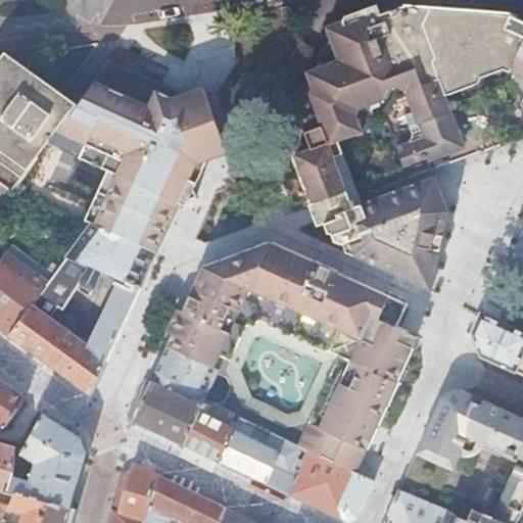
[(323,124),(306,130),(314,148),(291,156),(312,212),(317,227),(324,224),(328,235),(331,234),(334,242),(343,246),(359,253),(357,257),(430,290),(447,212),(434,178),(362,204),(359,196),(357,189),(406,171),(405,168),(522,123),(522,20),(521,20),(510,14),(405,6),(380,14),(377,5),(360,11),(347,15),(344,21),(329,28),(332,37),(331,40),(333,46),(325,64),(319,67),(318,68),(308,72),(314,86),(312,91),(323,124)]
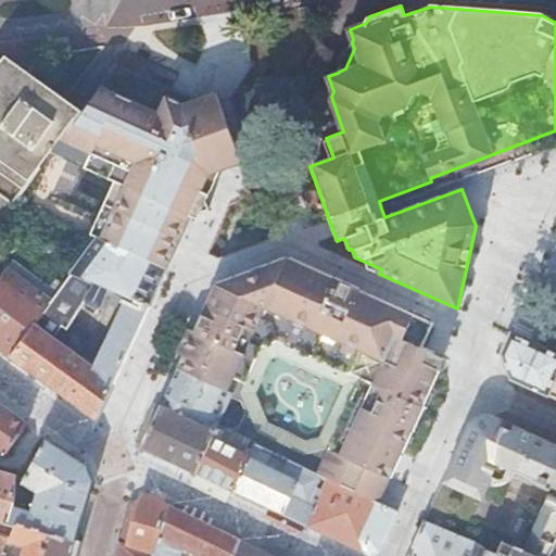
[(0,225),(16,203),(61,142),(78,118),(77,117),(12,72),(0,62),(0,225)]
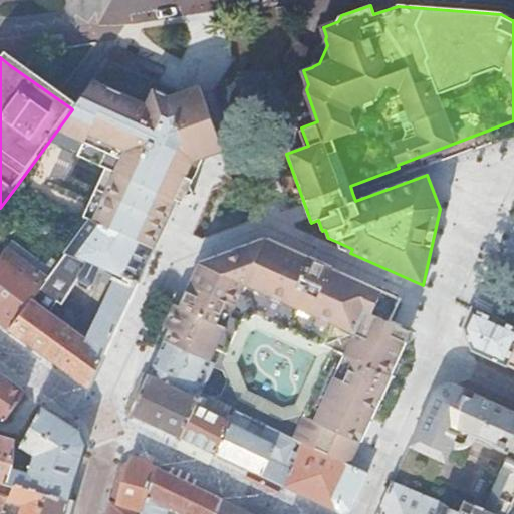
[(106,61),(72,109),(56,132),(85,145),(112,157),(106,171),(97,190),(107,195),(94,223),(152,250),(176,200),(183,203),(186,195),(192,194),(190,187),(203,158),(224,150),(200,86),(182,92),(178,93),(157,83),(106,61)]
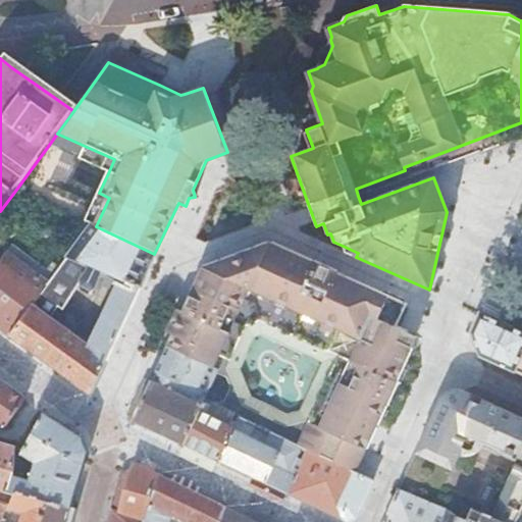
[(63,262),(8,335),(68,380),(89,394),(154,254),(96,226),(90,223),(89,224),(62,262),(63,262)]
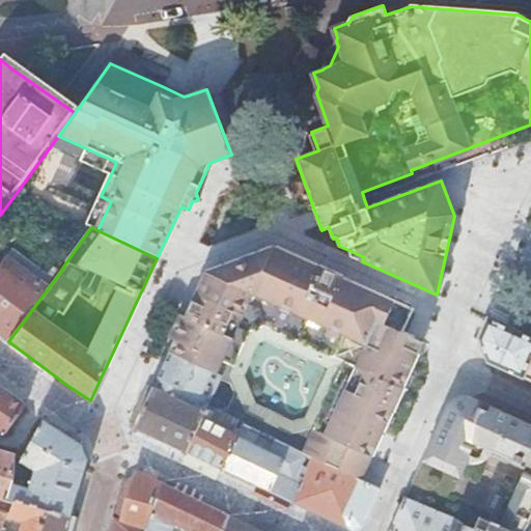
[(10,239),(0,231),(0,242),(5,246),(10,239)]
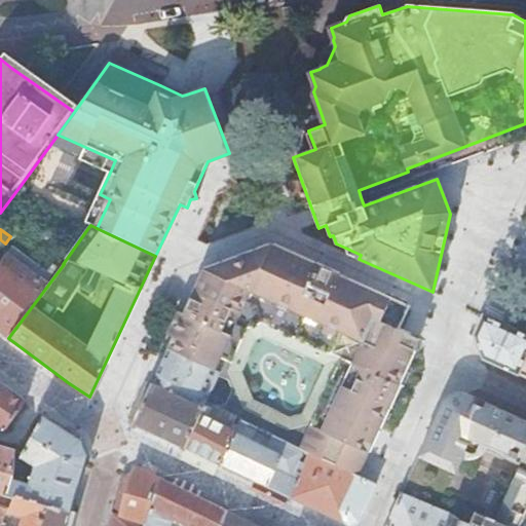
[(174,338),(170,347),(201,364),(216,370),(220,360),(232,365),(248,330),(262,325),(331,357),(331,354),(341,359),(306,437),(300,449),(304,451),(304,452),(310,456),(311,455),(358,476),(388,408),(414,351),(406,347),(411,337),(397,330),(407,308),(338,277),(338,276),(271,246),(204,270),(189,304),(184,314),(178,312),(167,336),(174,338)]
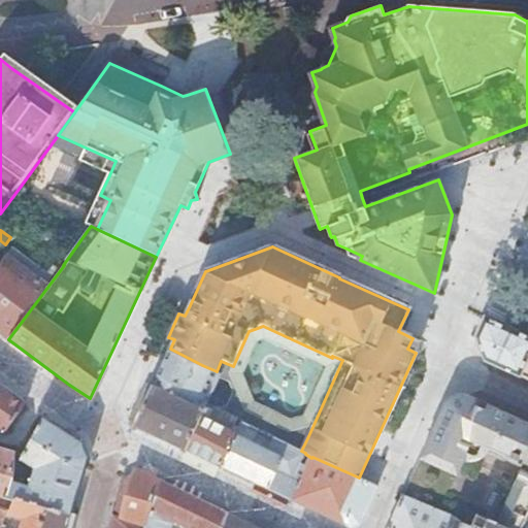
[(12,249),(0,264),(0,333),(8,339),(64,265),(63,265),(58,261),(48,273),(12,249)]
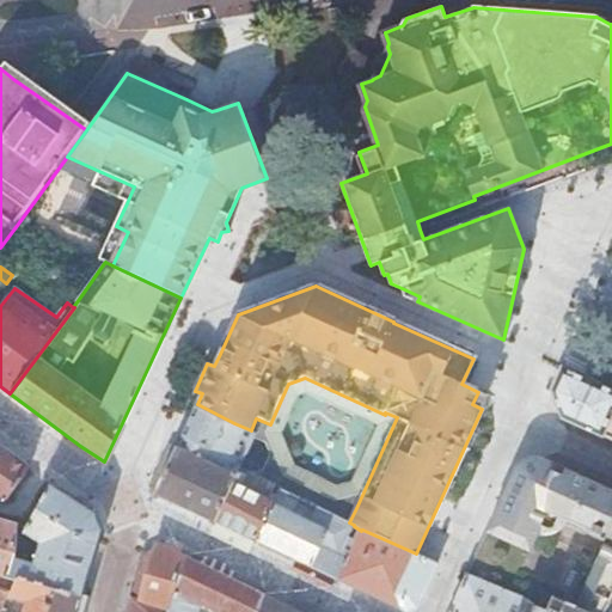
[(593,381),(561,367),(550,390),(562,418),(611,441),(611,368),(601,365),(593,381)]
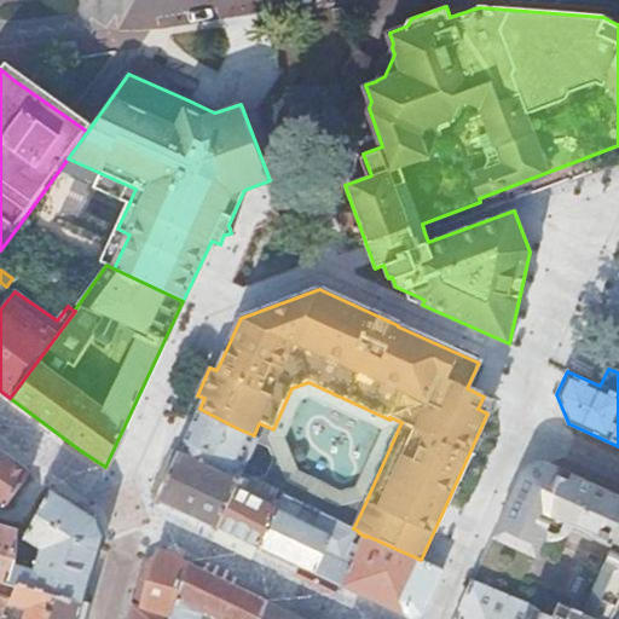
[(200,409),(158,498),(217,526),(235,487),(241,476),(242,476),(246,467),(224,457),(237,428),(200,409)]
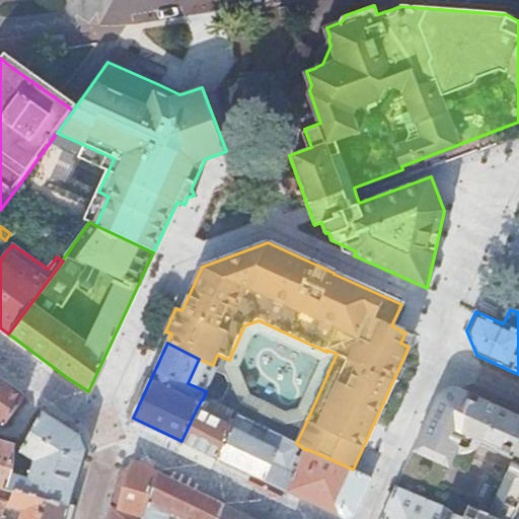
[(213,365),(199,359),(188,383),(206,391),(218,367),(213,365)]
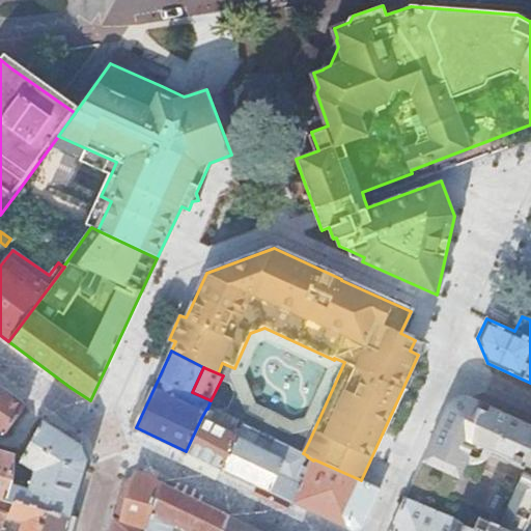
[(0,387),(0,432),(4,436),(25,407),(1,388),(0,387)]
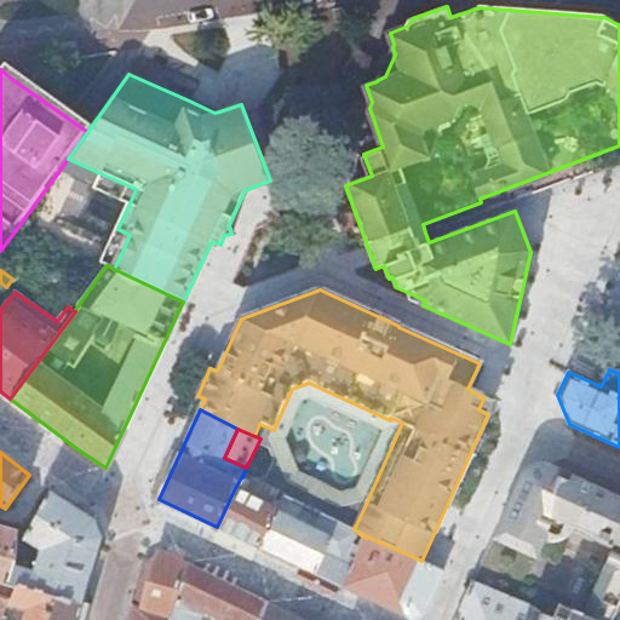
[(555,518),(573,527),(591,484),(550,465),(521,476),(493,538),(537,558),(555,518)]
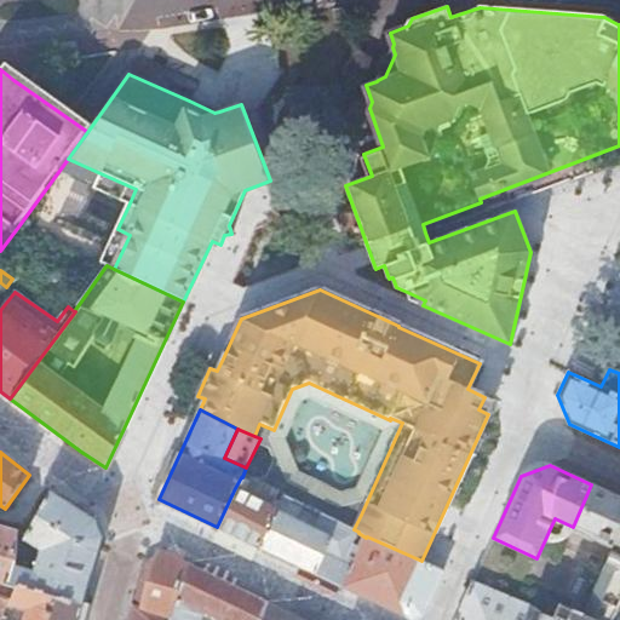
[(533,609),(528,619),(612,619),(614,615),(619,602),(619,497),(591,484),(573,527),(598,538),(597,541),(613,549),(583,615),(561,604),(554,619),(533,609)]
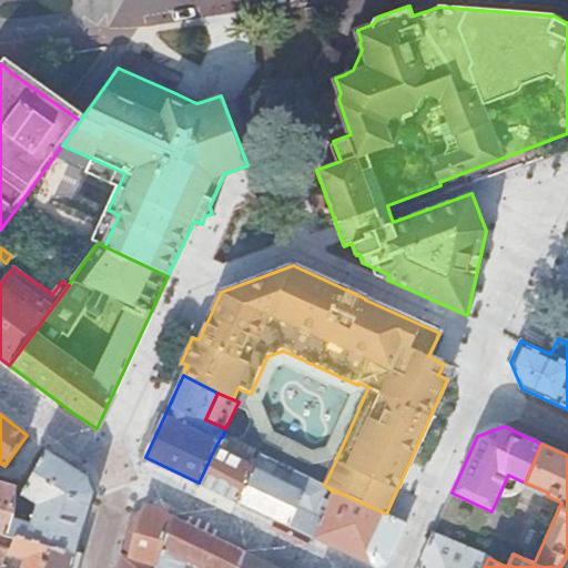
[(215,447),(199,483),(239,501),(256,460),(253,459),(251,460),(251,462),(250,464),(215,447)]
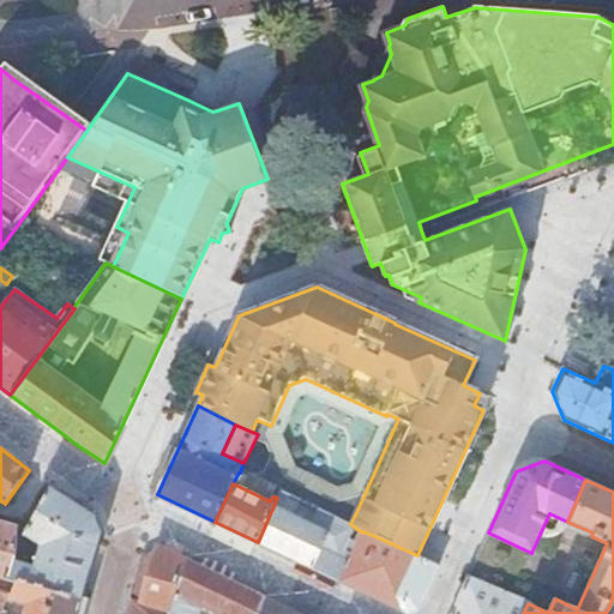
[(14,559),(7,579),(16,583),(17,581),(82,601),(101,533),(95,517),(68,499),(50,486),(26,529),(24,534),(38,542),(32,564),(16,559),(14,559)]
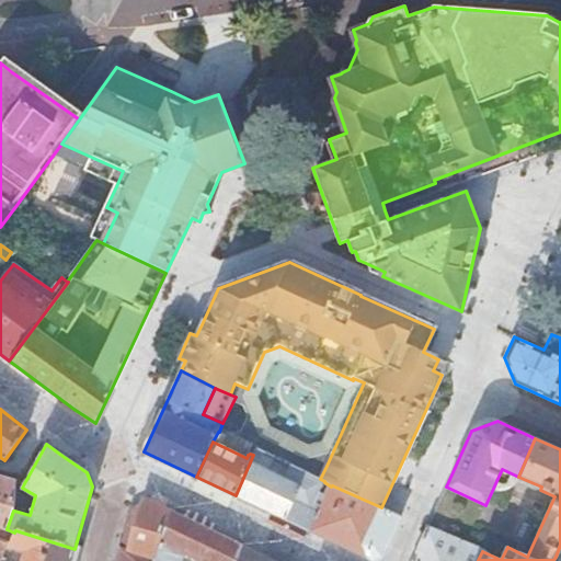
[(236,495),(312,531),(329,495),(328,494),(320,491),(324,482),(324,481),(320,479),(292,464),(290,465),(285,476),(270,468),(272,464),(275,465),(278,464),(281,459),(282,458),(255,448),(255,449),(253,455),(236,495)]
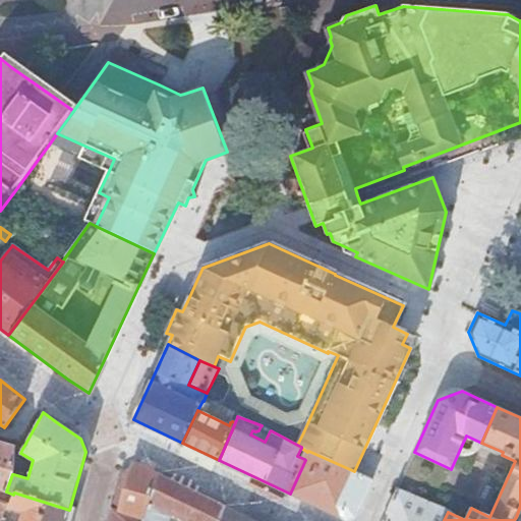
[(0,442),(0,489),(6,491),(12,474),(13,474),(15,467),(16,448),(0,442)]
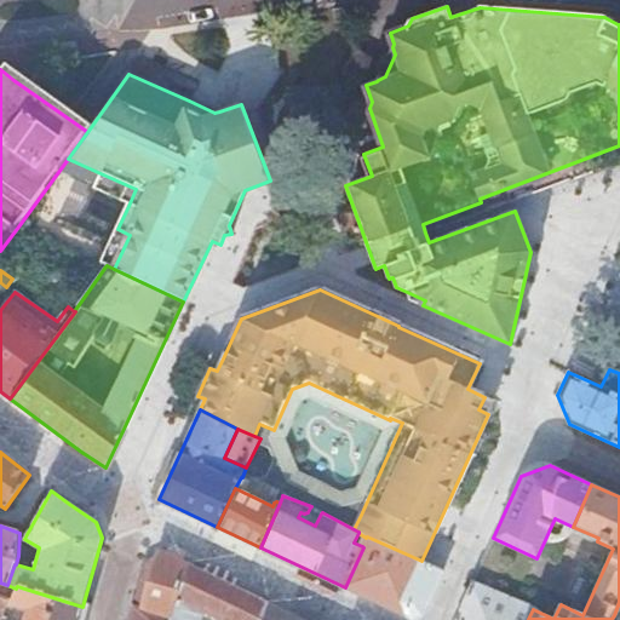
[(414,619),(423,616),(443,570),(422,561),(367,537),(366,538),(362,546),(363,547),(345,587),(412,619),(414,619)]
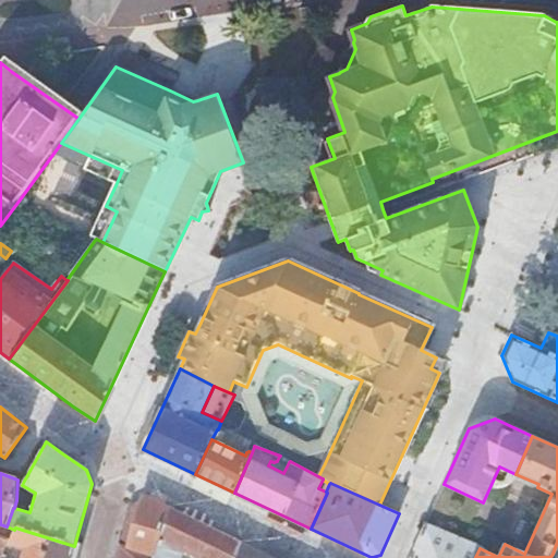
[(233,557),(239,543),(213,531),(145,498),(131,504),(114,557),(233,557)]
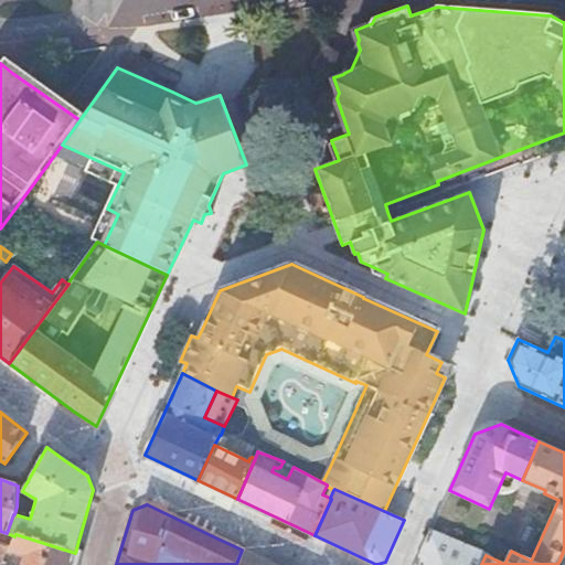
[(415,564),(481,564),(486,555),(430,531),(415,564)]
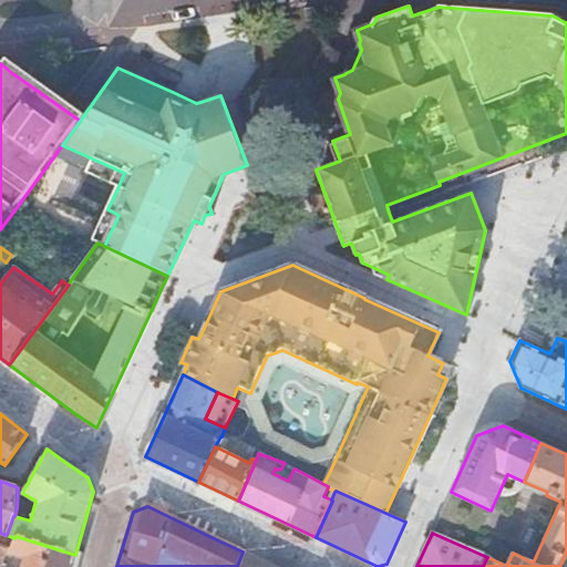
[(71,566),(74,557),(75,555),(16,536),(14,538),(14,539),(11,549),(10,552),(28,557),(23,566),(71,566)]
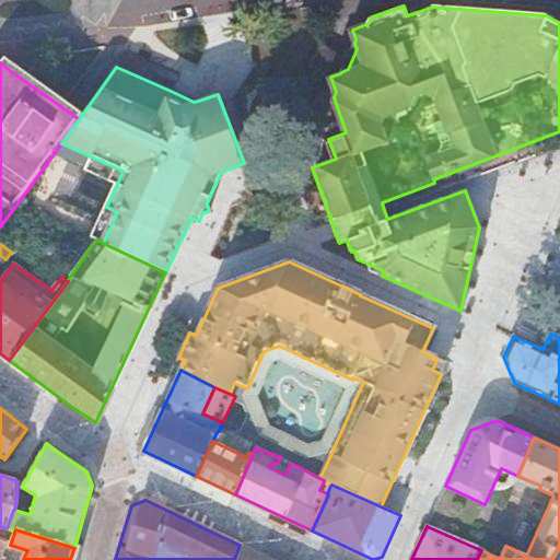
[(270,559),(240,545),(234,559),(270,559)]
